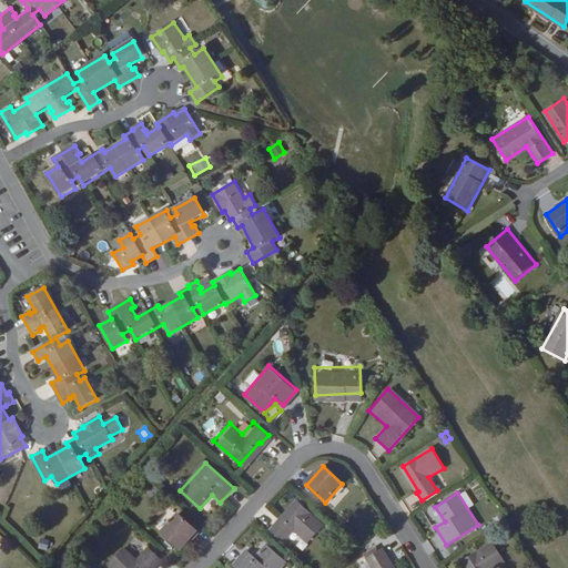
[(277,523),(276,524),(270,529),(284,543),(296,530),(308,543),(324,526),(297,501),(277,523)]
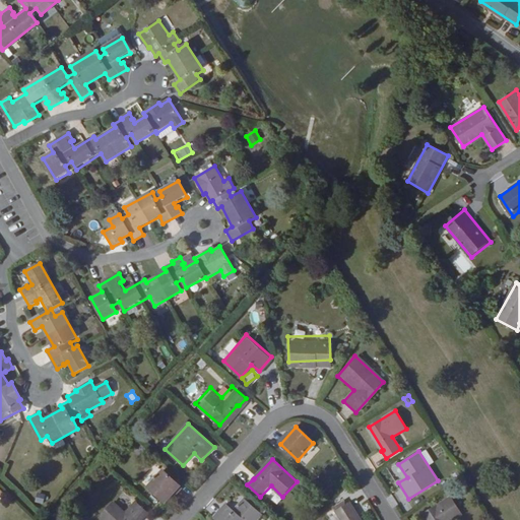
[(147,488),(166,504),(181,486),(164,470),(147,488)]
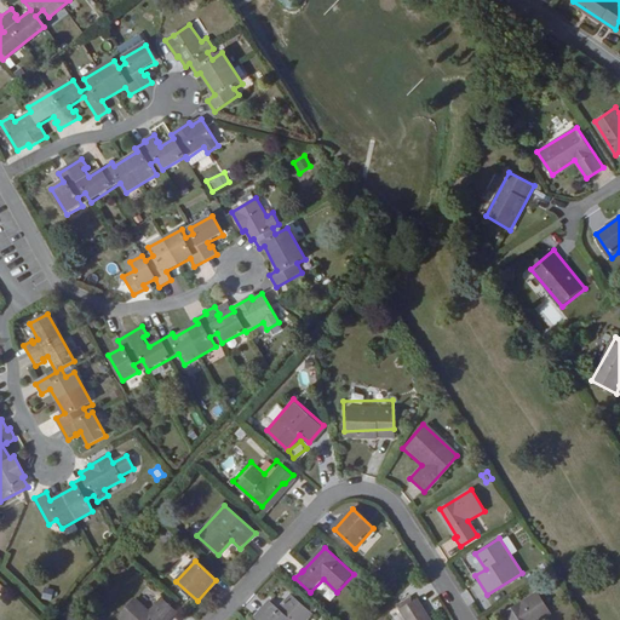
[(537,593),(505,613),(509,619),(541,619),(551,614),(537,593)]
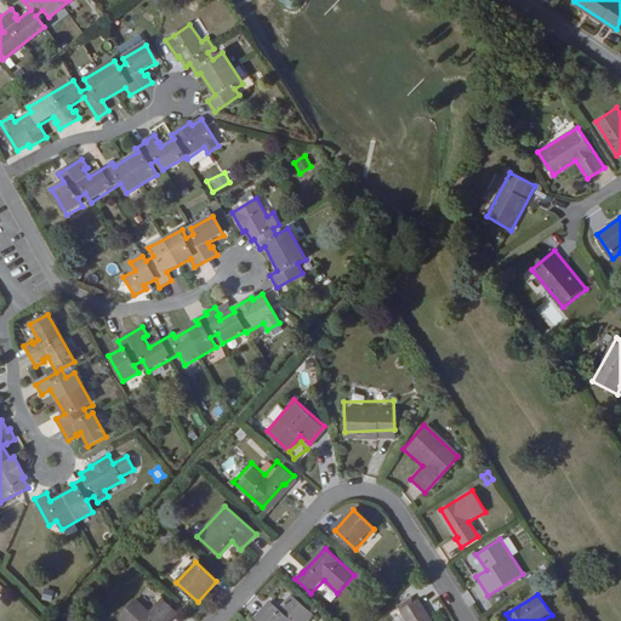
[(269,602),(255,619),(257,620),(308,620),(314,615),(292,596),(278,610),(269,602)]
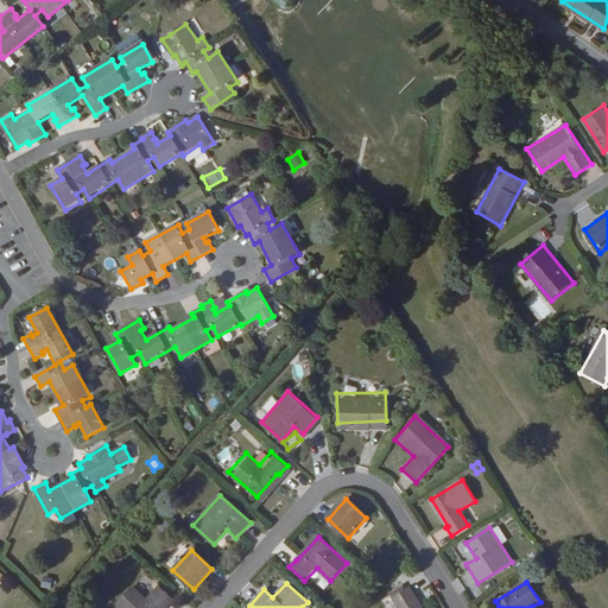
[(119,607),(164,607),(165,607),(168,607),(175,600),(160,586),(147,600),(133,587),(116,605),(119,607)]
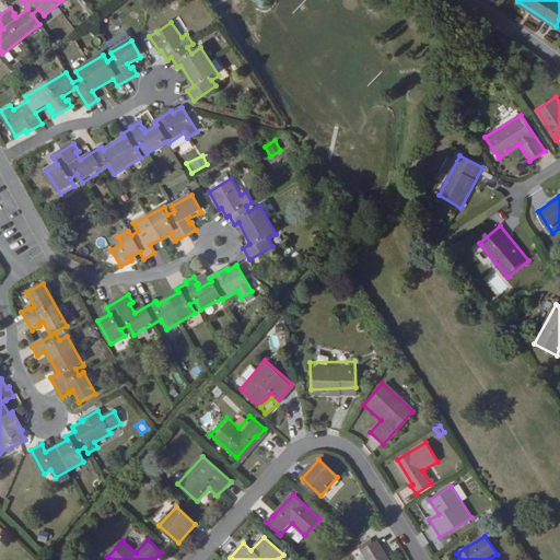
[(386,559),(382,552),(382,549),(376,541),(361,551),(366,559),(386,559)]
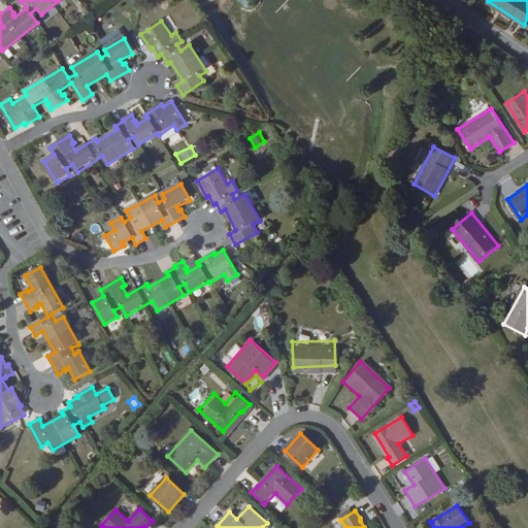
All buildings are outlined.
